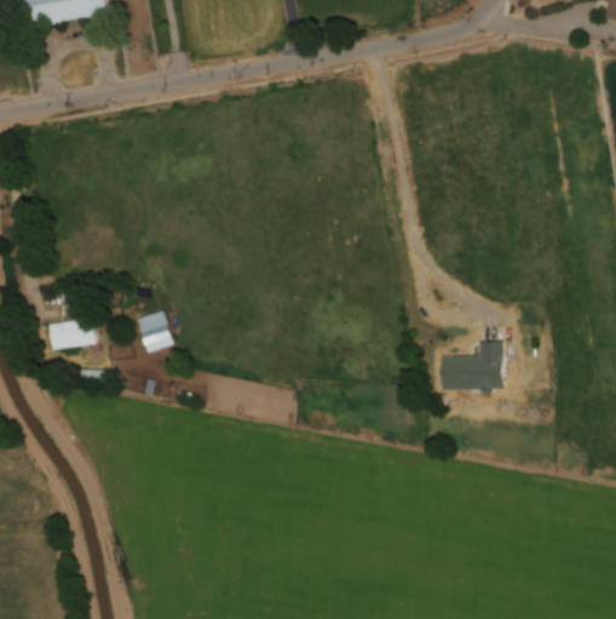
[(104,0),(108,13),(27,28),(22,0),(104,0)]
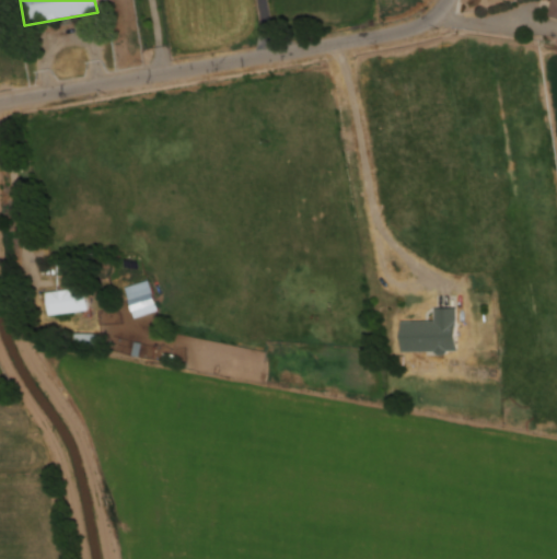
[(556,0),(556,16),(547,14),(549,0),(556,0)]
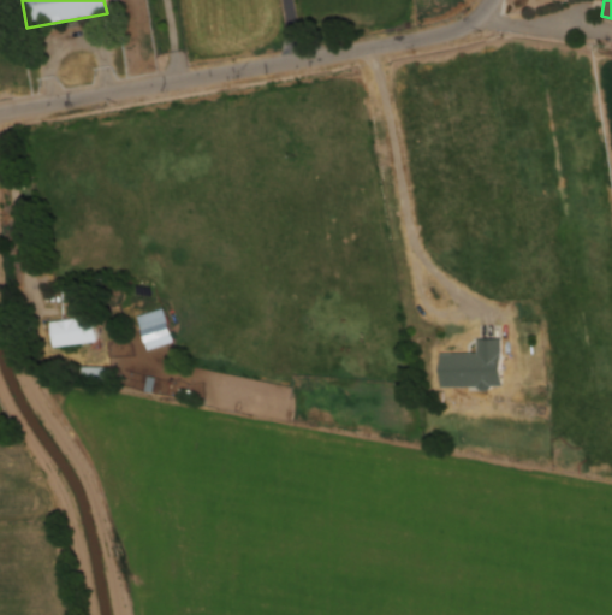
[(136,315),(146,349),(172,341),(161,307),(136,315)]
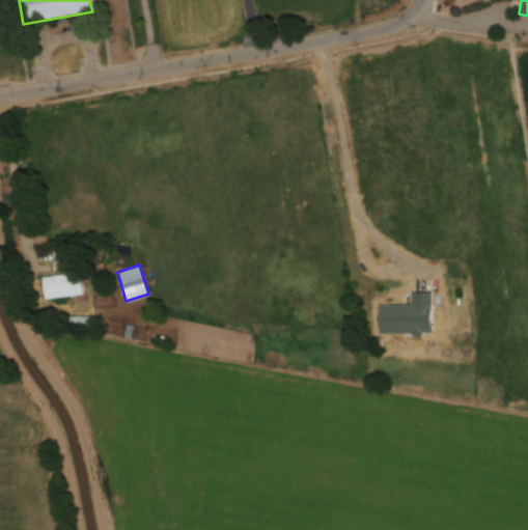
[(42,277),(79,272),(82,294),(45,299),(42,277)]
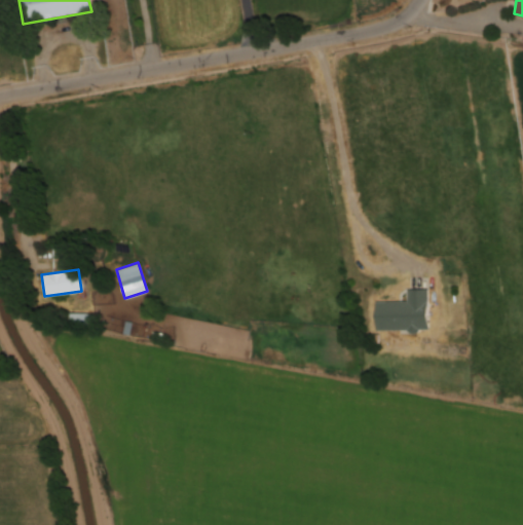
[(407,289),(427,289),(428,328),(418,329),(416,333),(410,333),(407,330),(375,331),(374,300),(407,299),(407,289)]
